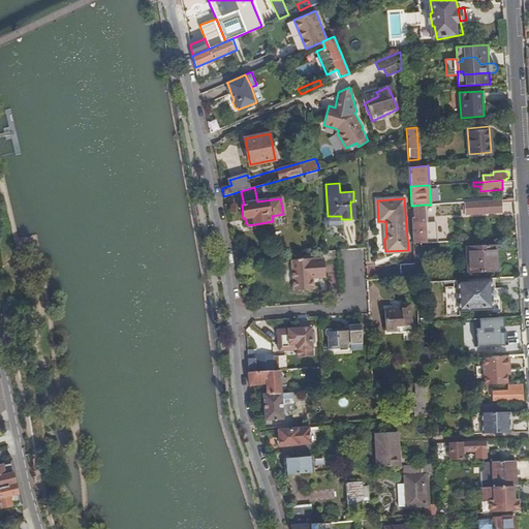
[(502,199),(465,203),(465,214),(503,212),(502,199)]
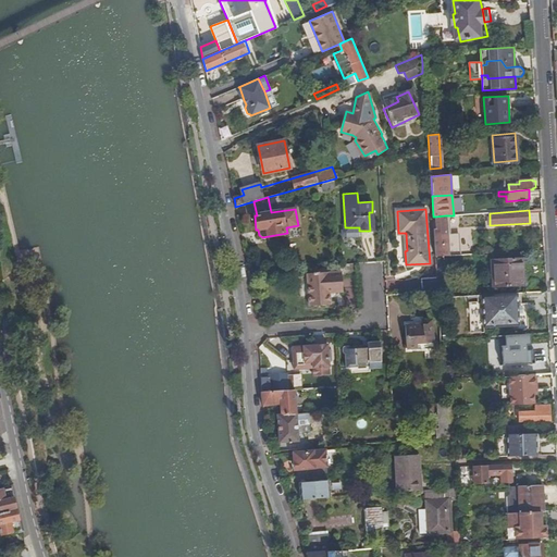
[(447,234),(445,215),(435,217),(435,229),(434,229),(435,257),(445,256),(460,255),(459,233),(447,234)]
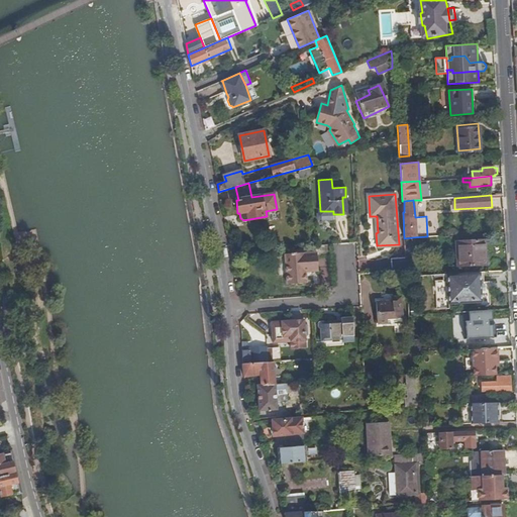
[(458,267),(488,265),(487,239),(456,241),(458,267)]
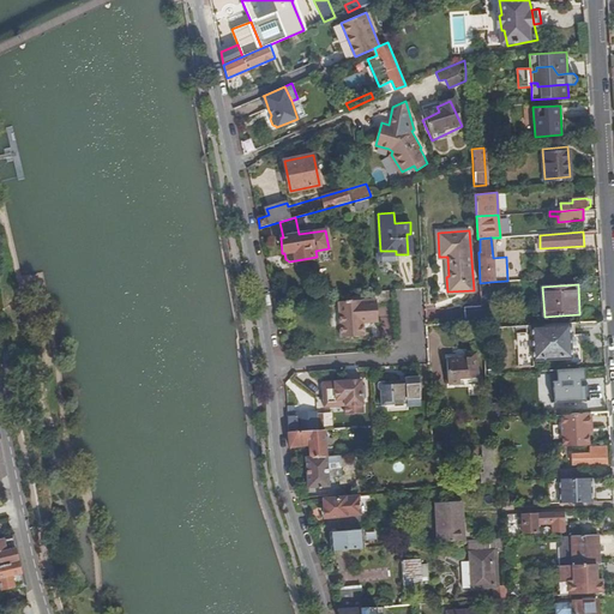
[(391,290),(375,292),(375,300),(375,305),(392,304),(391,290)]
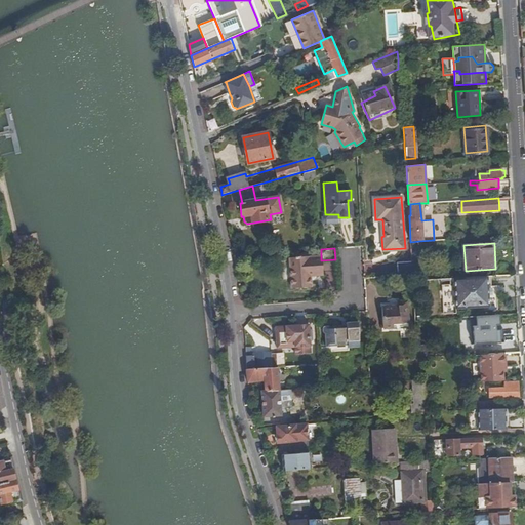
[(322,275),(321,260),(321,256),(309,257),(309,256),(289,257),(291,288),(311,287),(310,276),(322,275)]
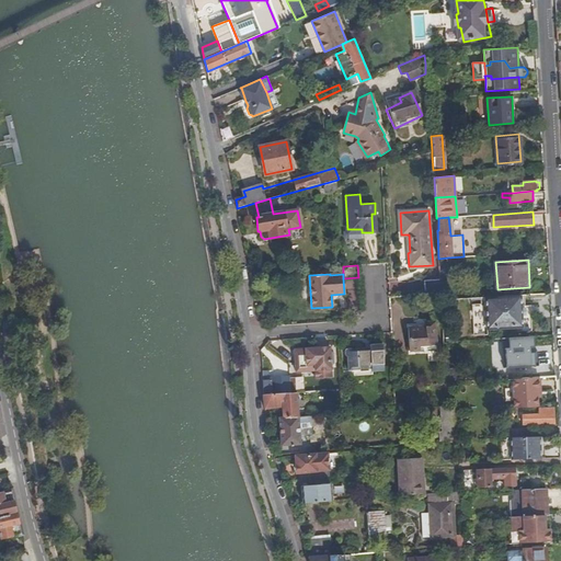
[(425,281),(426,295),(441,294),(439,279),(425,281)]
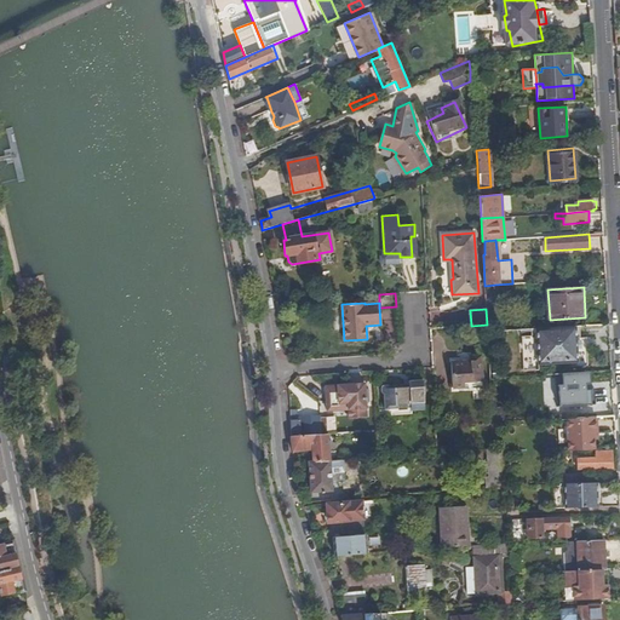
[(577,326),(538,328),(540,362),(579,360),(578,348),(578,340),(577,326)]
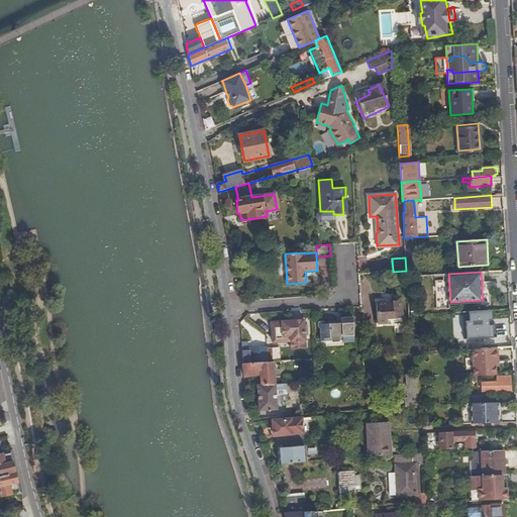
[(375,301),(376,301),(392,300),(392,297),(393,297),(392,293),(388,293),(388,297),(375,298),(375,301)]
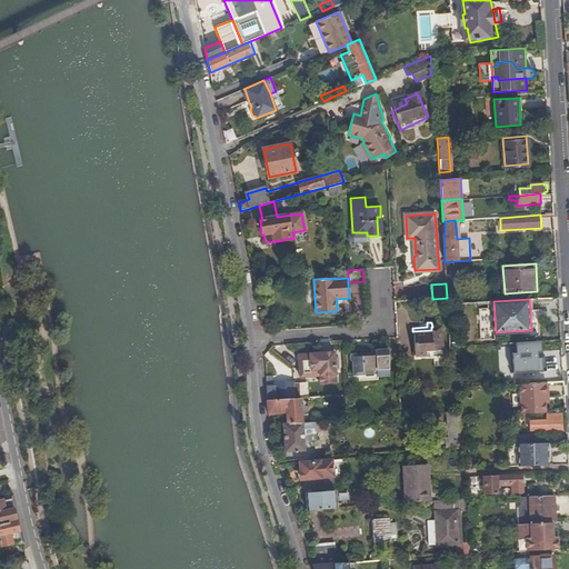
[(431,330),(413,331),(415,343),(415,356),(426,355),(426,352),(433,352),(433,350),(442,349),(441,326),(432,327),(431,327),(431,330)]
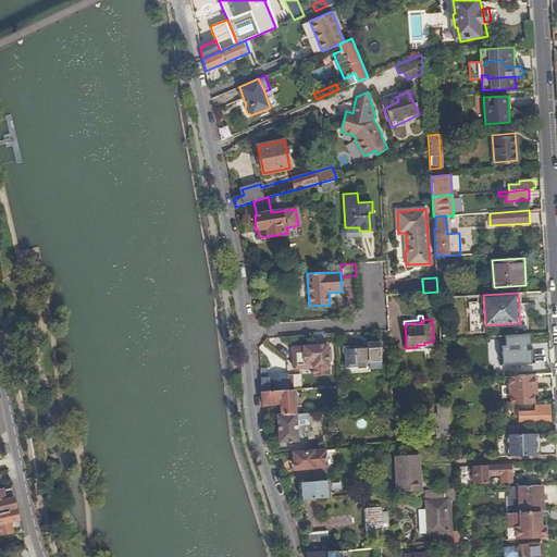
[(406,348),(406,336),(403,336),(404,347),(405,347),(406,351),(435,349),(434,342),(433,342),(424,343),(424,345),(417,345),(417,347),(406,348)]
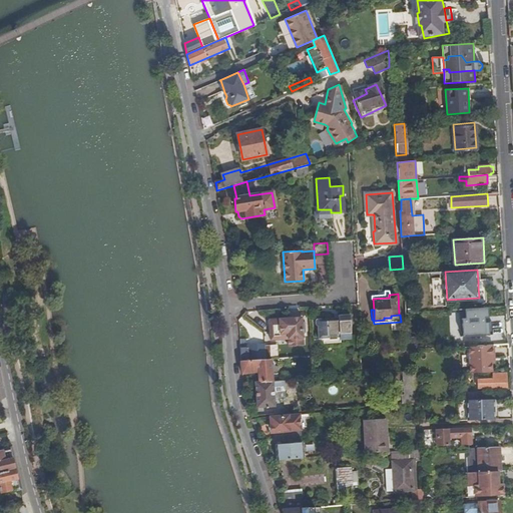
[(330,320),(350,319),(349,314),(338,314),(338,317),(316,318),(315,320),(315,324),(317,326),(318,326),(319,339),(323,339),(324,344),(341,343),(341,340),(351,340),(351,337),(332,338),(330,320)]
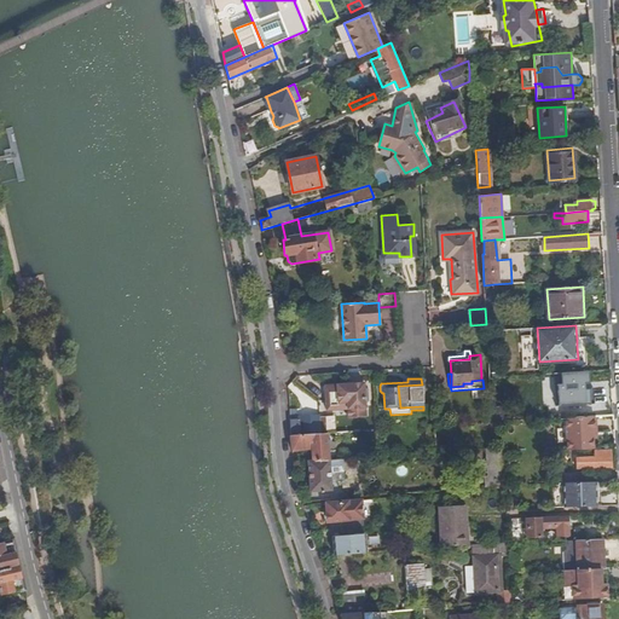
[(348,417),(366,416),(364,382),(334,385),(334,389),(324,391),(325,404),(347,401),(347,409),(348,417)]
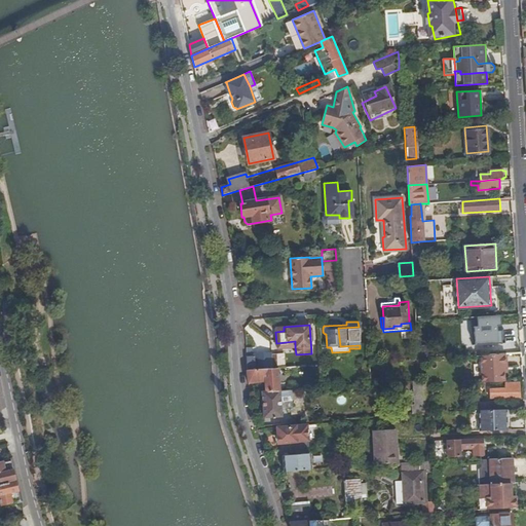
[(360,345),(359,327),(338,328),(340,346),(360,345)]
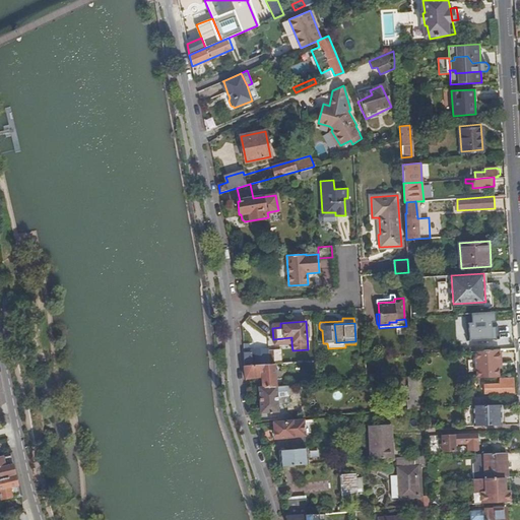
[(269,365),(268,358),(268,348),(252,349),(253,366),(269,365)]
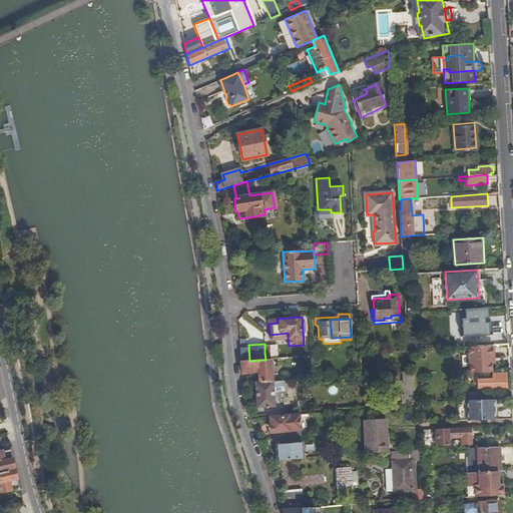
[(494,357),(494,345),(469,346),(470,373),(492,372),(492,362),(491,358),(494,357)]
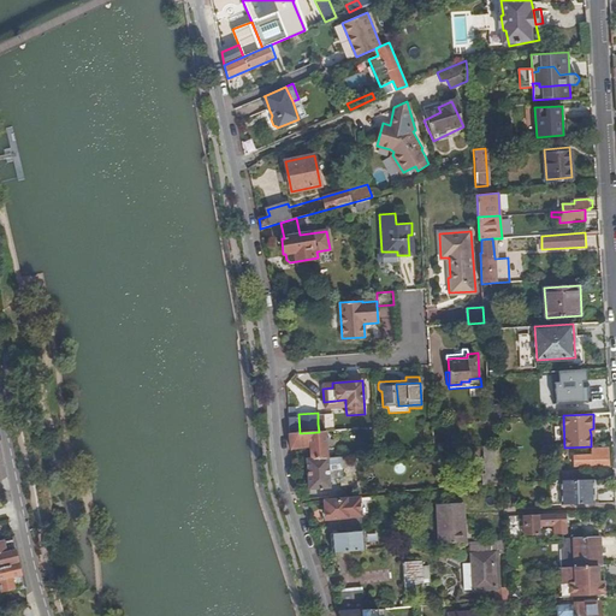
[(289,431),(289,433),(300,433),(298,416),(288,418),(289,431)]
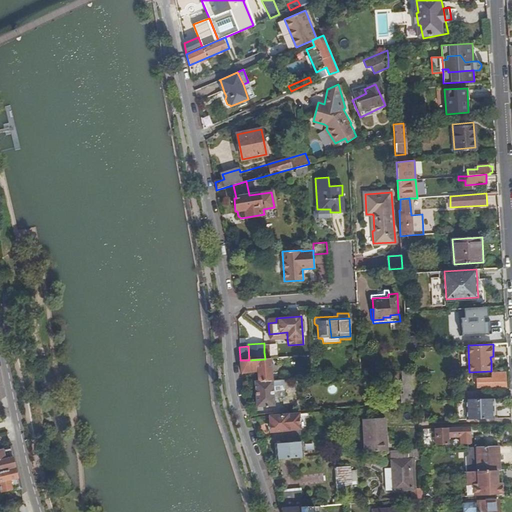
[(259,381),(272,380),(271,358),(265,359),(249,360),(240,360),(242,373),(254,371),(254,369),(258,369),(258,371),(259,381)]
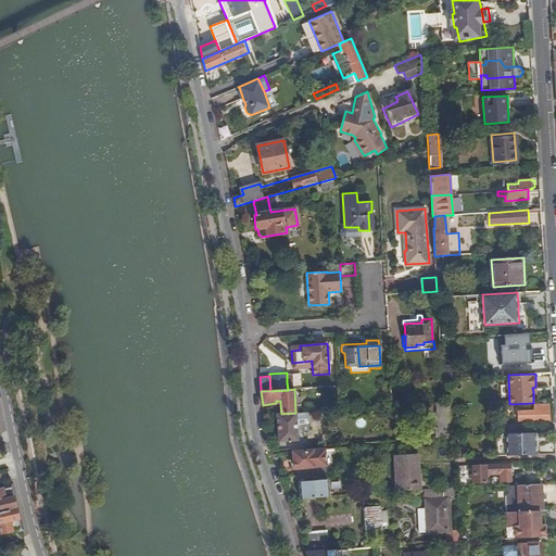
[(538,404),(538,411),(518,412),(519,420),(550,418),(548,404),(538,404)]
